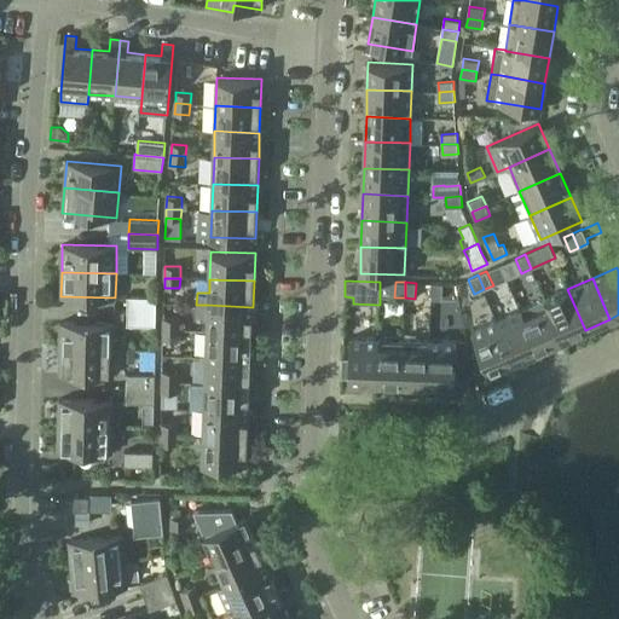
[(432,283),(431,299),(441,299),(441,284),(432,283)]
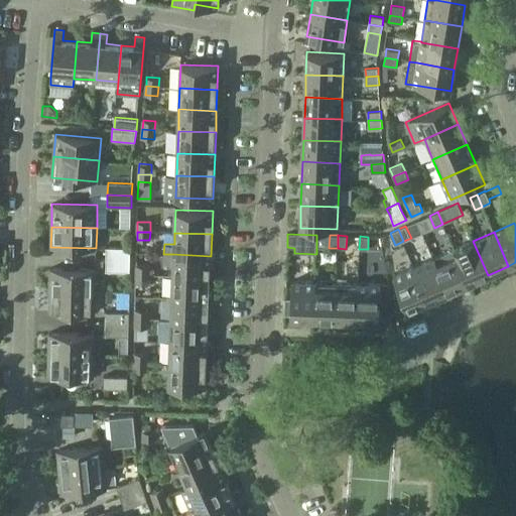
[(473,241),(454,249),(469,283),(488,275),(473,241)]
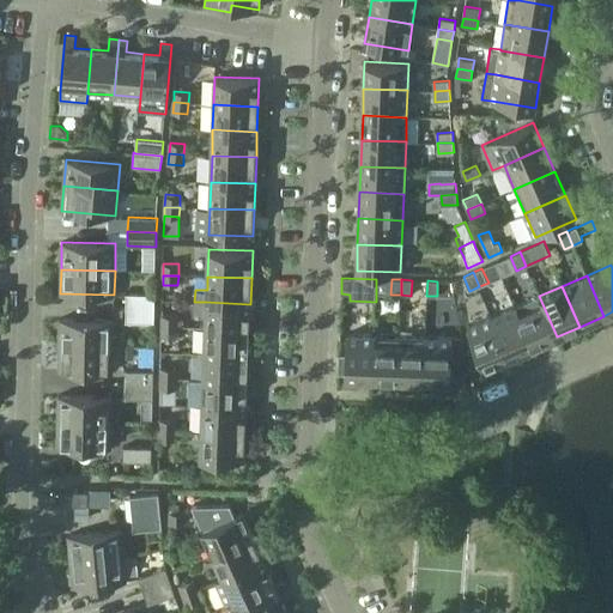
[(126,293),(126,309),(155,309),(155,293),(126,293)]
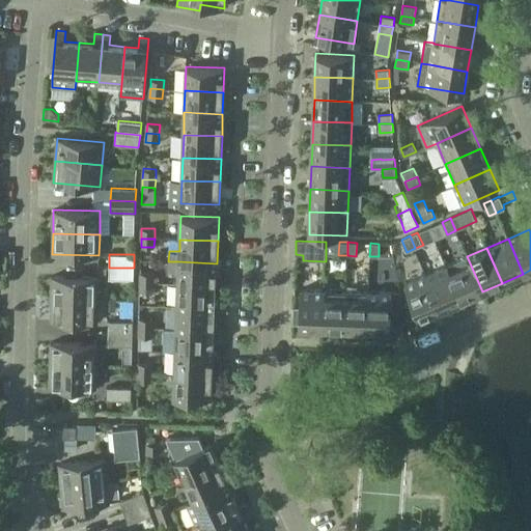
[(482,291),(467,256),(446,266),(462,301),(482,291)]
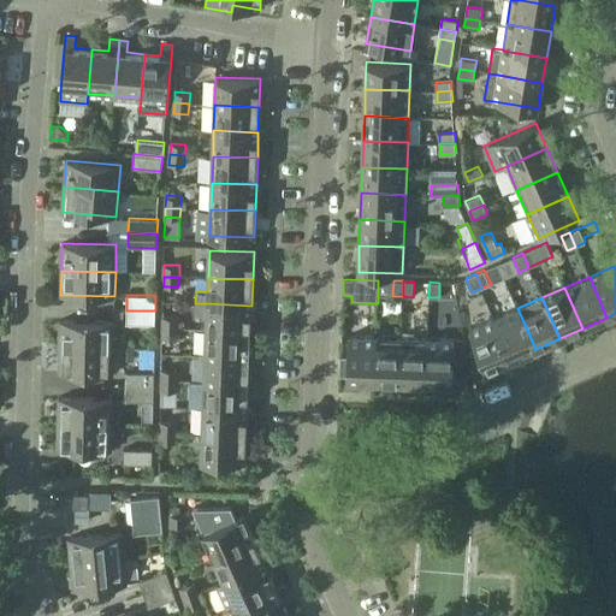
[(252,306),(207,303),(195,303),(195,315),(207,315),(206,330),(250,332),(252,306)]
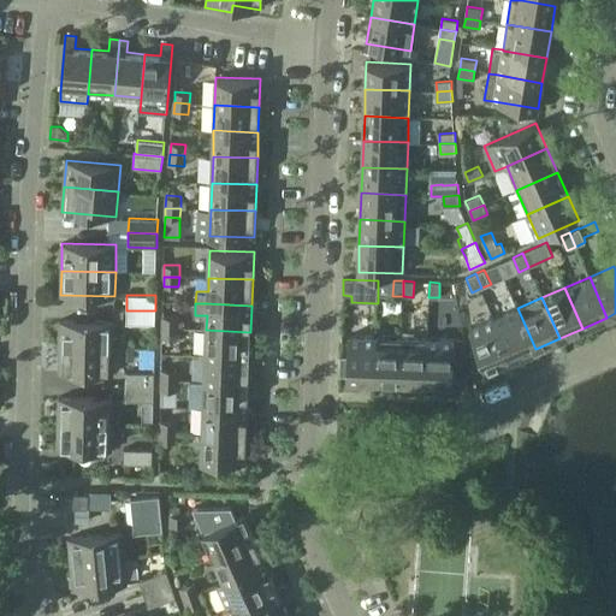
[(511,359),(535,349),(517,308),(495,319),(511,359)]
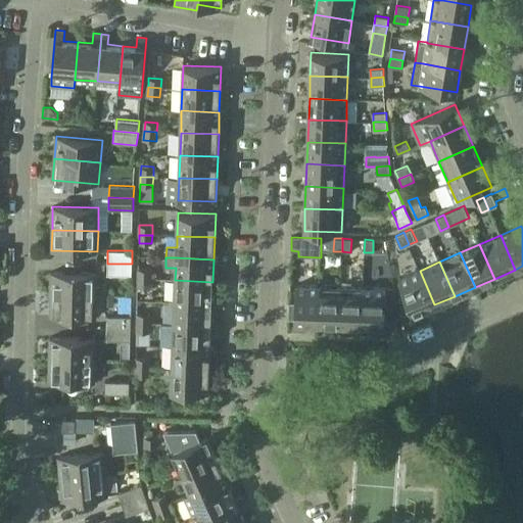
[(132,275),(132,264),(107,264),(107,275),(132,275)]
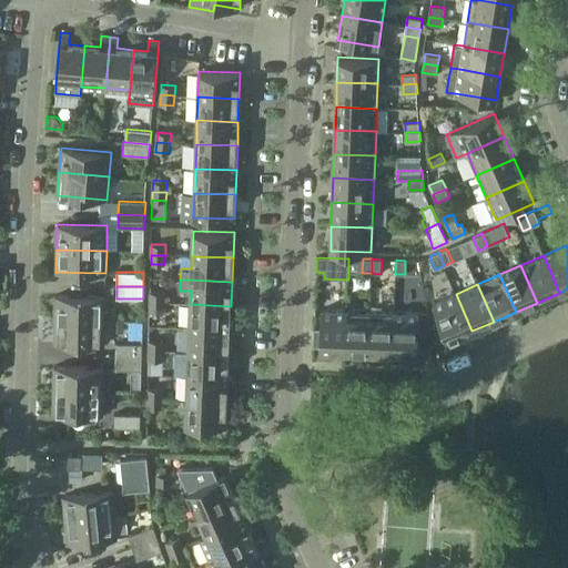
[(150,292),(150,303),(164,303),(164,293),(150,292)]
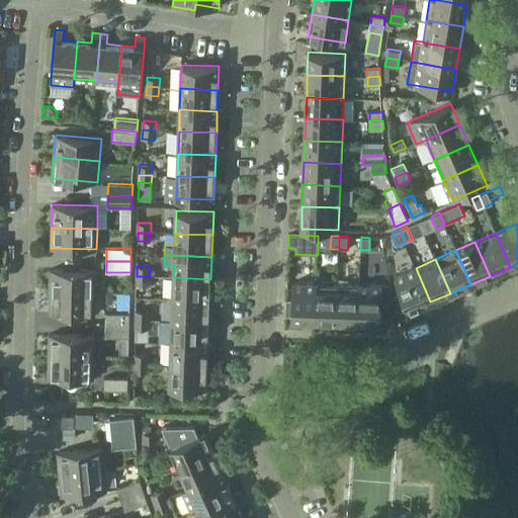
[(395,277),(410,311),(430,301),(416,268),(395,277)]
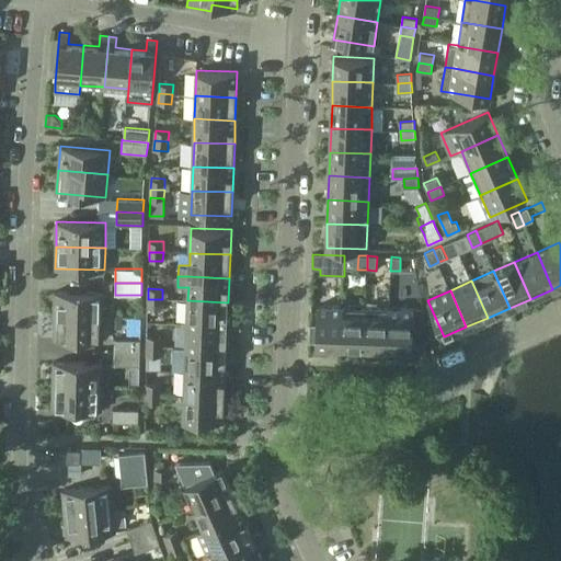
[(55,292),(54,316),(104,317),(104,293),(55,292)]
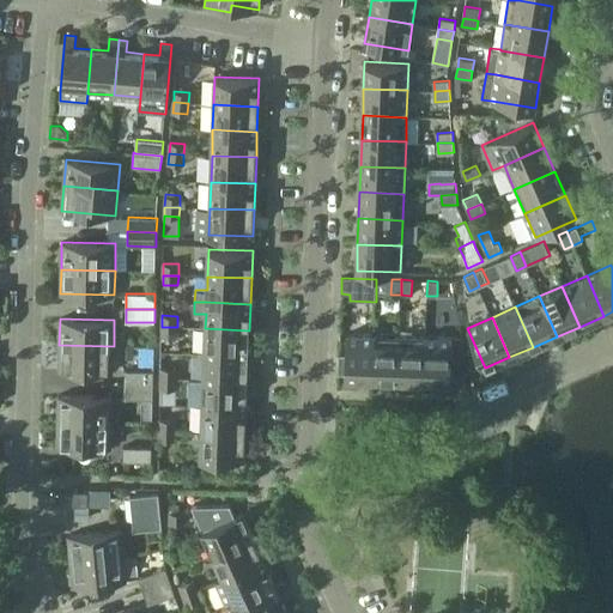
[(162,337),(177,338),(177,327),(162,327),(162,337)]
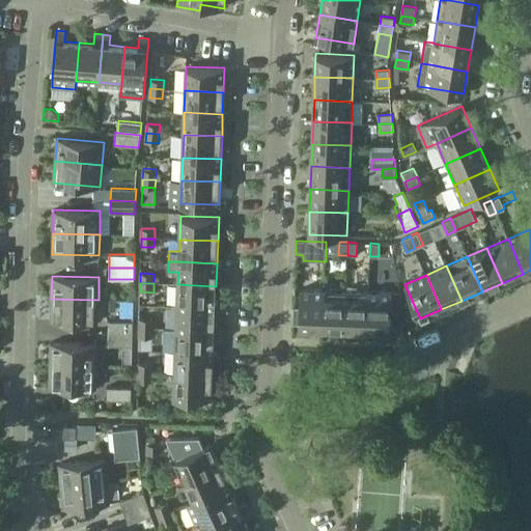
[(215,308),(216,286),(177,284),(176,307),(215,308)]
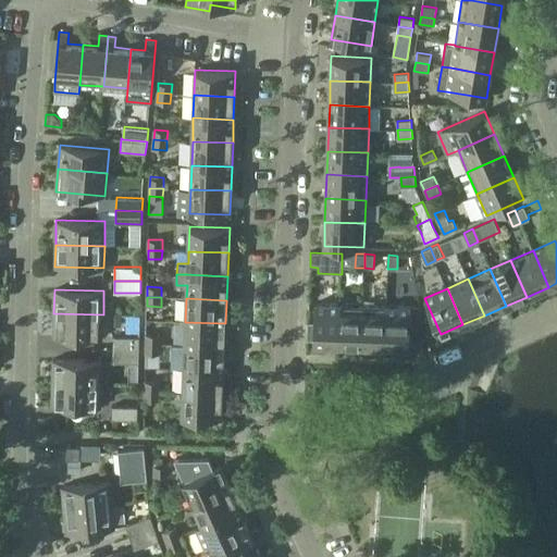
[(313,344),(337,344),(339,305),(316,304),(314,322),(308,321),(307,338),(313,339),(313,344)]
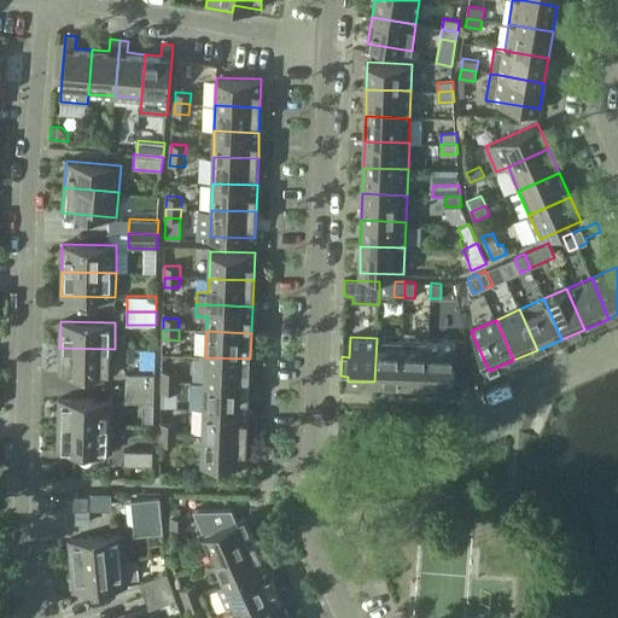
[(401,383),(402,338),(377,338),(374,382),(401,383)]
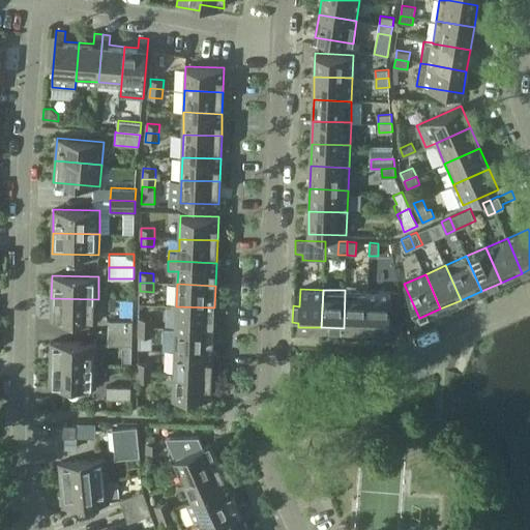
[(366,329),(367,291),(345,290),(344,328),(366,329)]
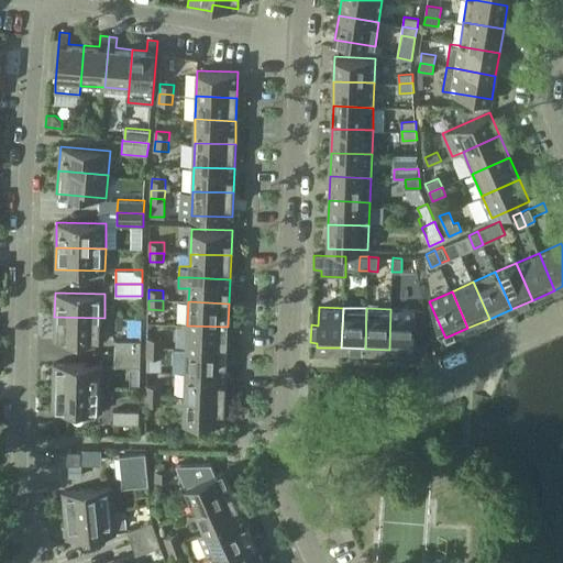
[(416,310),(390,309),(389,350),(414,351),(416,310)]
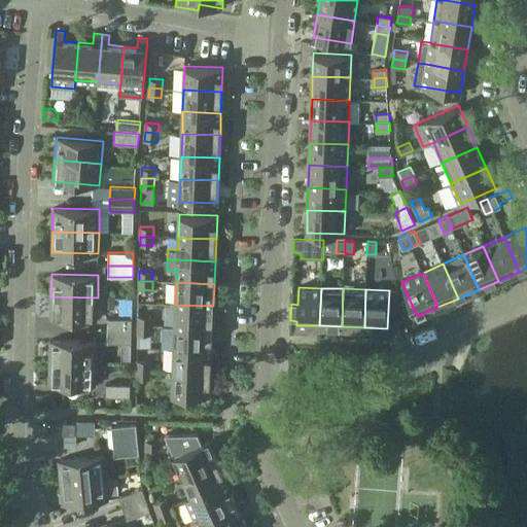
[(389,290),(388,316),(401,317),(396,290),(389,290)]
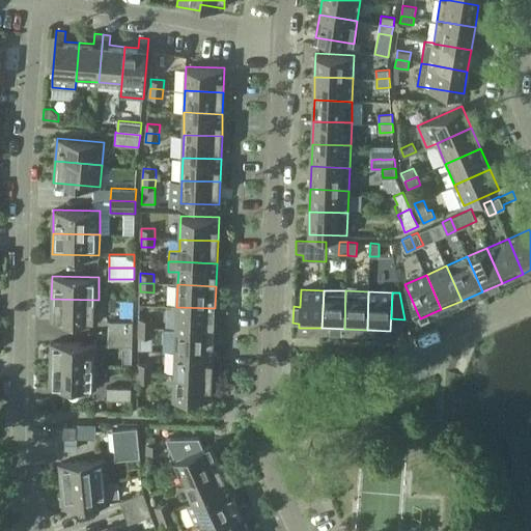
[(98,322),(99,300),(51,299),(51,320),(98,322)]
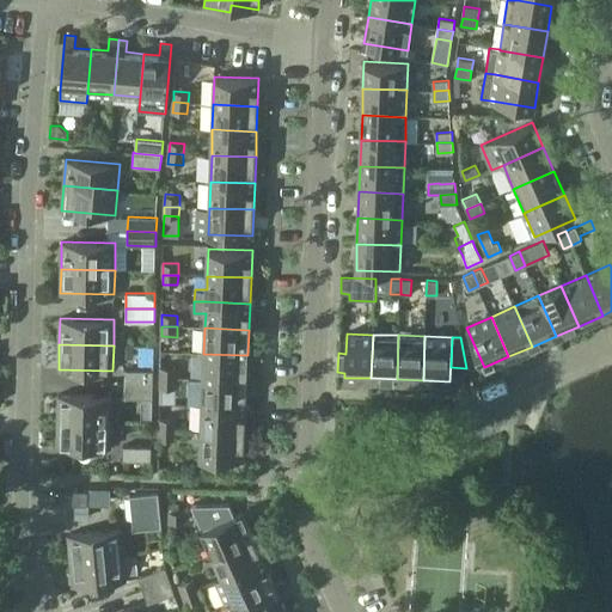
[(123,346),(123,357),(133,357),(133,346),(123,346)]
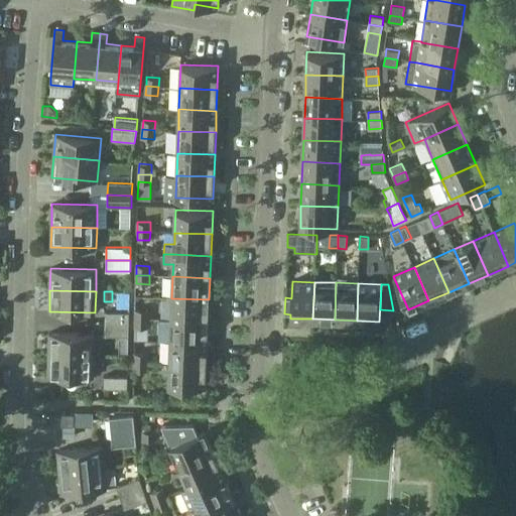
[(117,291),(117,307),(129,307),(129,292),(117,291)]
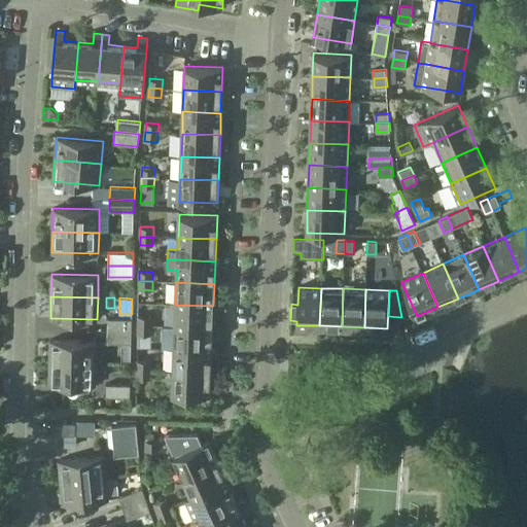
[(212,328),(213,306),(175,305),(175,326),(212,328)]
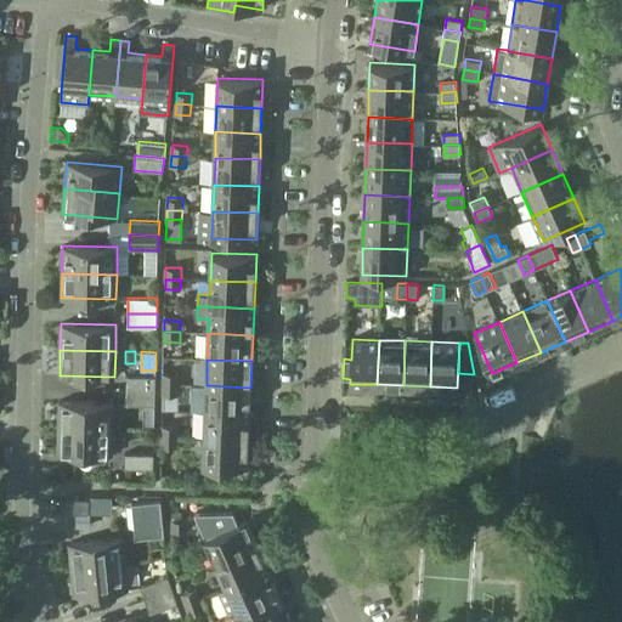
[(163,372),(163,384),(179,385),(179,373),(163,372)]
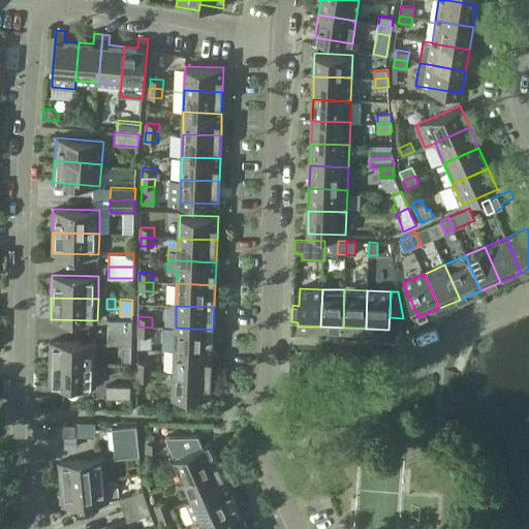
[(107,319),(107,332),(132,333),(132,319),(107,319)]
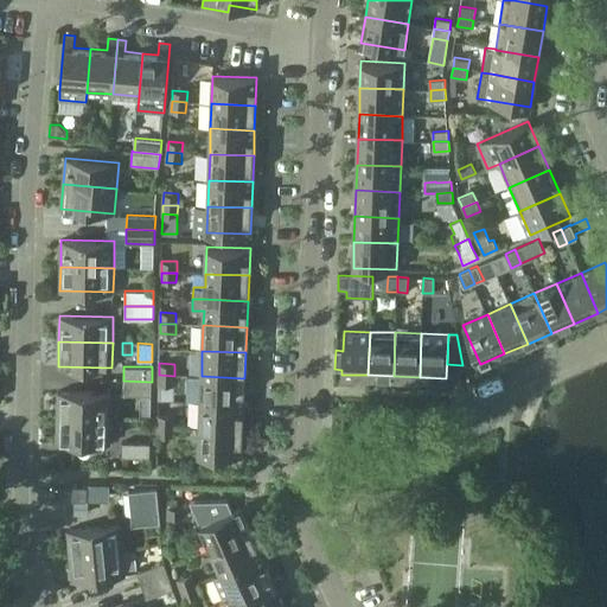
[(174,376),(159,375),(159,384),(174,385),(174,376)]
